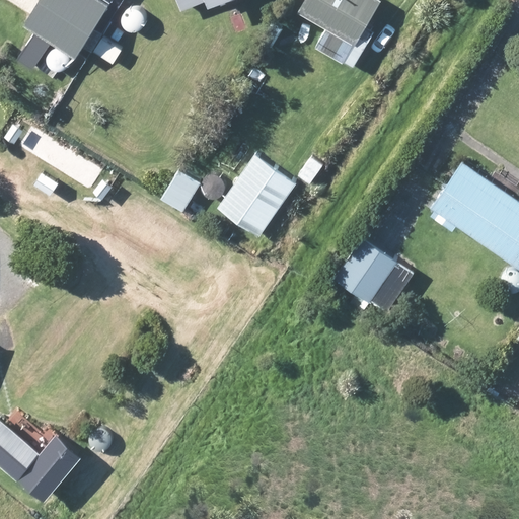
[(100,0),(38,0),(25,20),(77,53),(107,4),(100,0)]
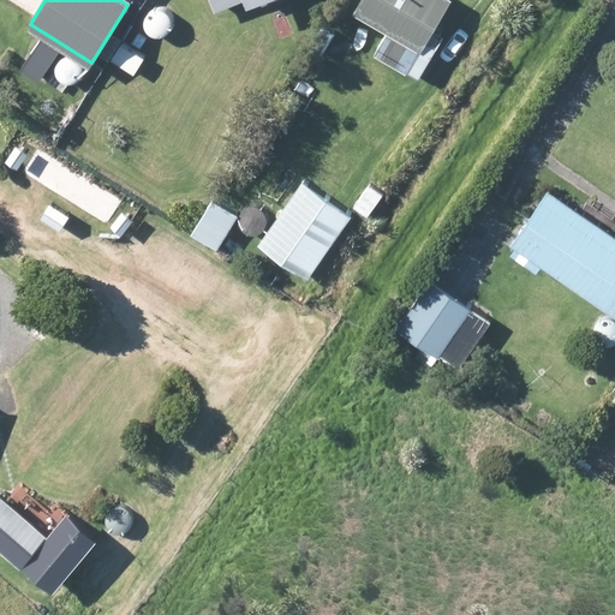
[(238,0),(245,15),(278,0),(238,0)]
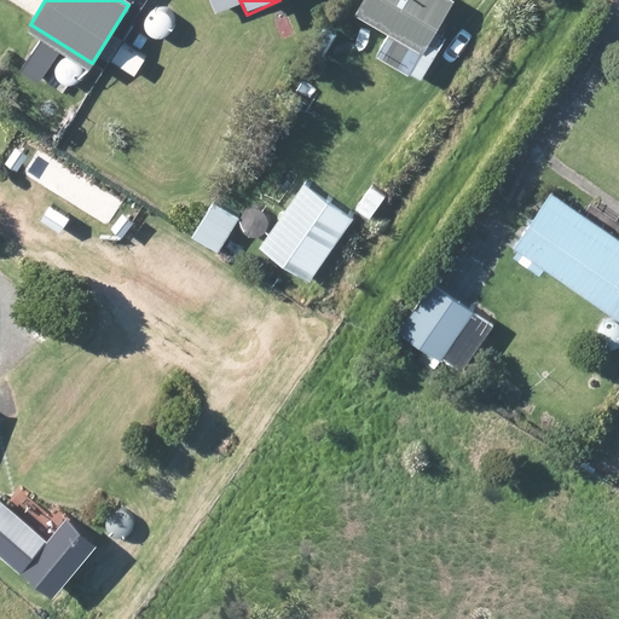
[(451,0),(366,0),(357,17),(426,57),(457,4),(451,0)]
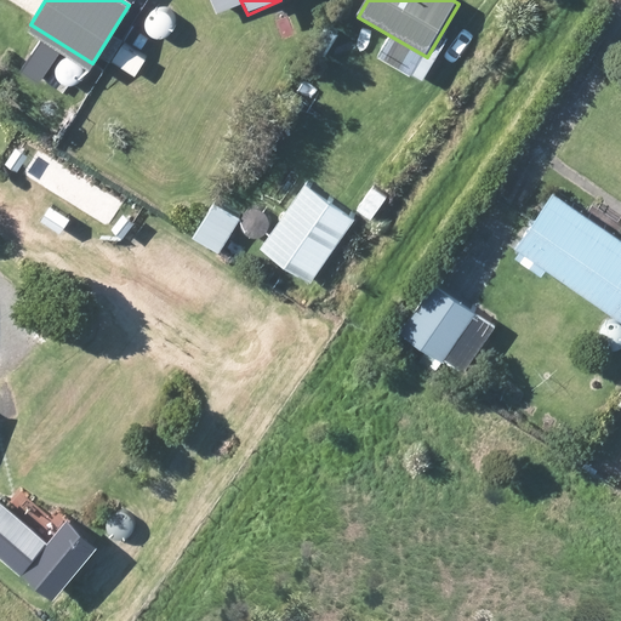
[(308,186),(258,252),(303,285),(353,218),(308,186)]
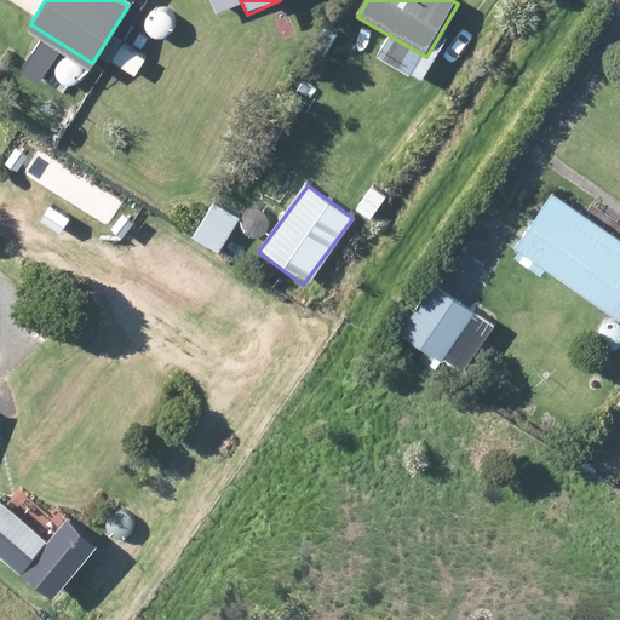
[(619,241),(549,193),(511,247),(619,320),(619,241)]
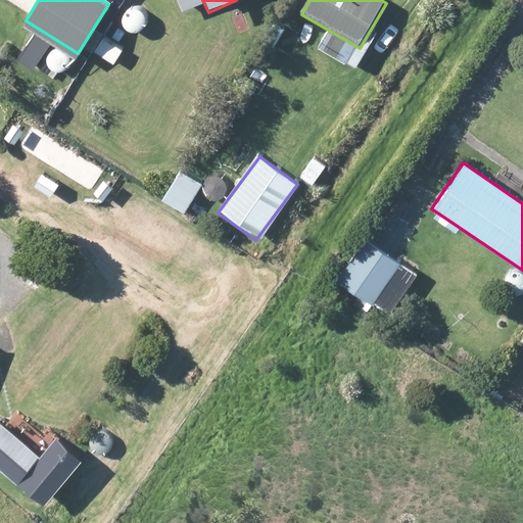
[(176,170),(158,197),(184,212),(200,184),(176,170)]
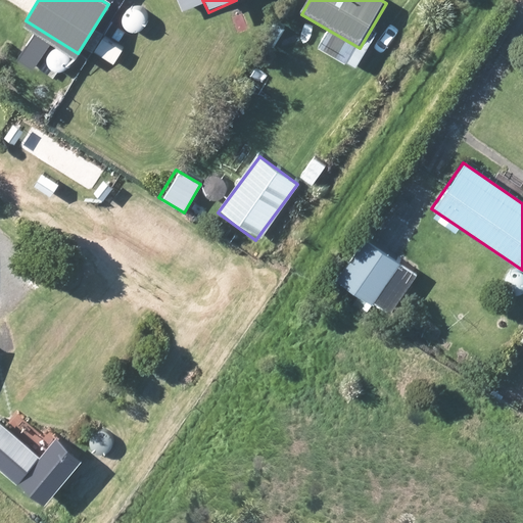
[(414,275),(361,239),(334,279),(387,314),(414,275)]
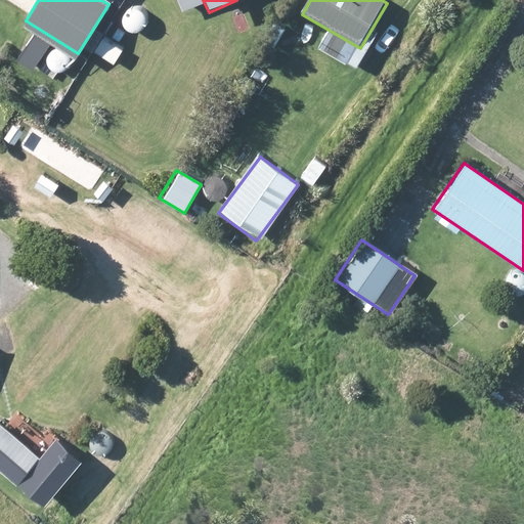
[(0,425),(0,467),(42,503),(78,461),(54,441),(39,459),(0,425)]
